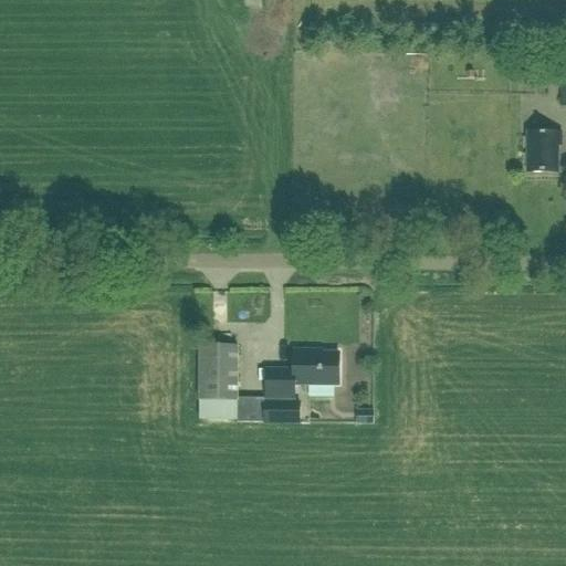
[(295,0),(296,11),(315,10),(314,0),(295,0)]
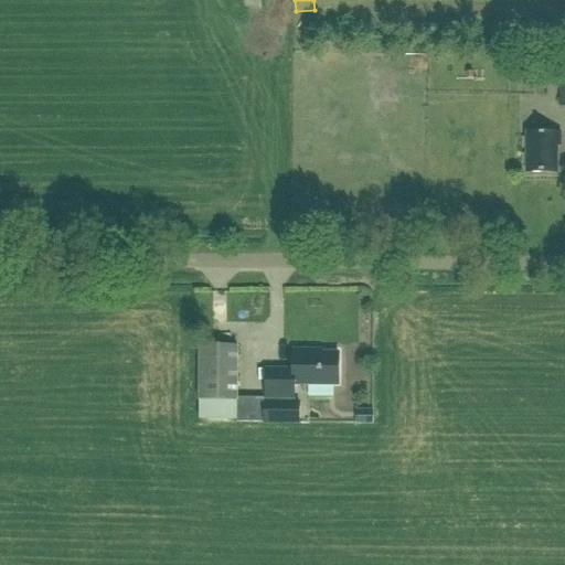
[(560,134),(526,134),(526,173),(557,173),(557,147),(560,147),(560,134)]
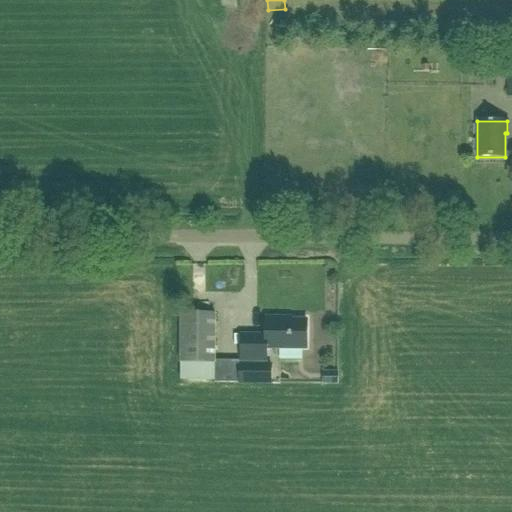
[(215,315),(181,315),(180,363),(214,363),(215,315)]
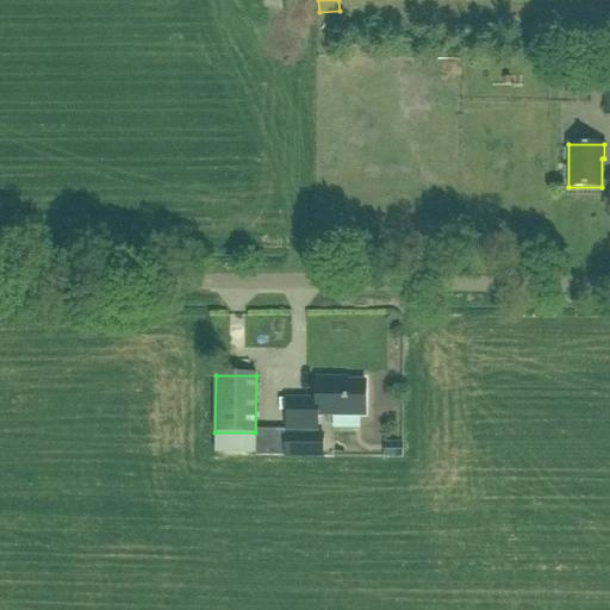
[(335,379),(317,379),(317,400),(287,400),(287,430),(317,431),(318,416),(366,416),(366,383),(335,383),(335,379)]
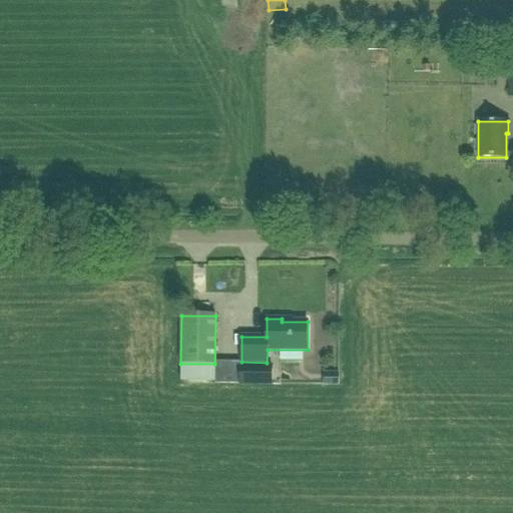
[(239,366),(239,384),(272,384),(272,366),(239,366)]
